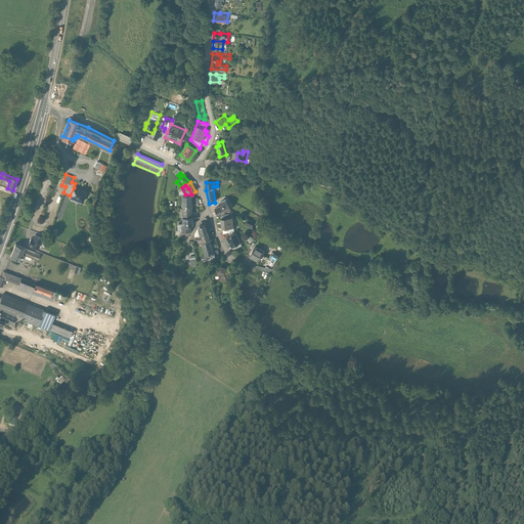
[(85,191),(74,187),(70,195),(80,200),(81,200),(82,199),(83,198),(85,191)]
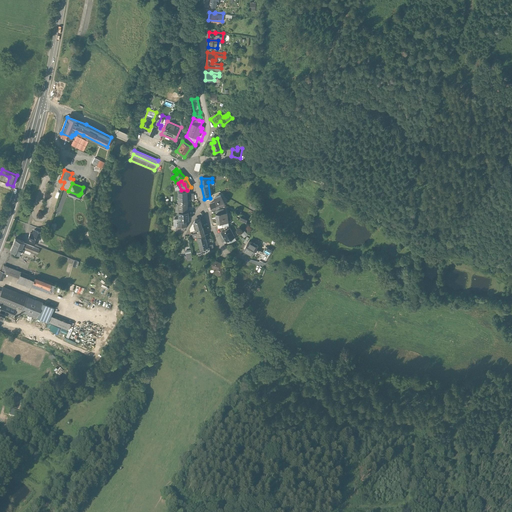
[(178,191),(179,200),(187,200),(187,194),(187,191),(178,191)]
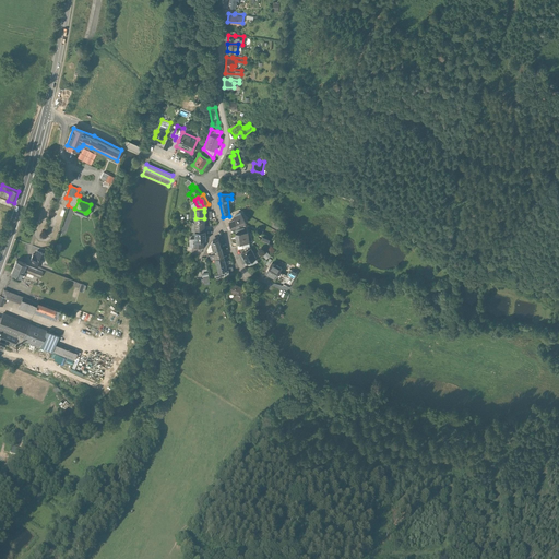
[(245,224),(241,214),(236,215),(235,218),(235,221),(229,223),(232,229),(245,224)]
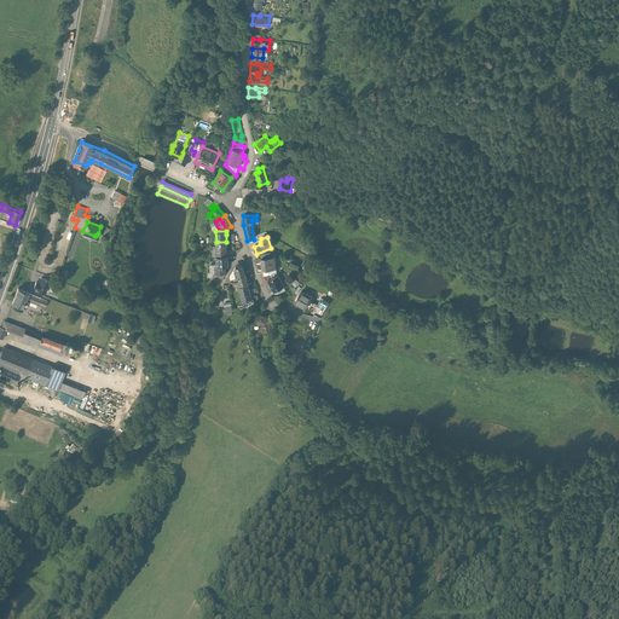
[(217,242),(217,255),(226,255),(226,242),(217,242)]
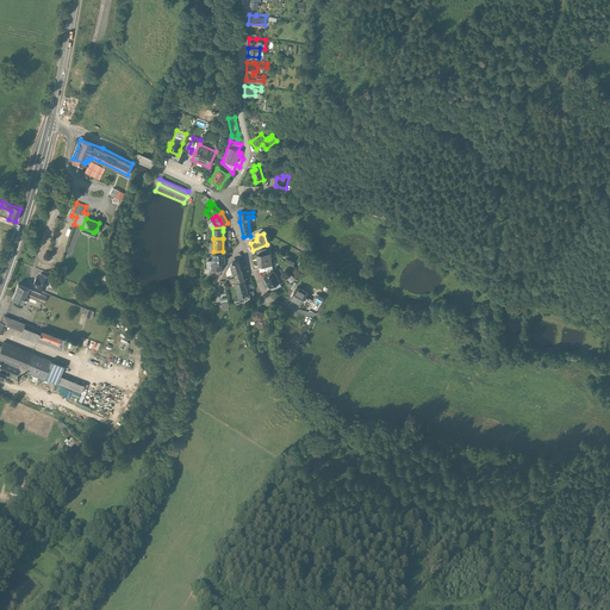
[(213,259),(215,261),(223,261),(225,261),(225,251),(223,251),(213,251),(213,259)]
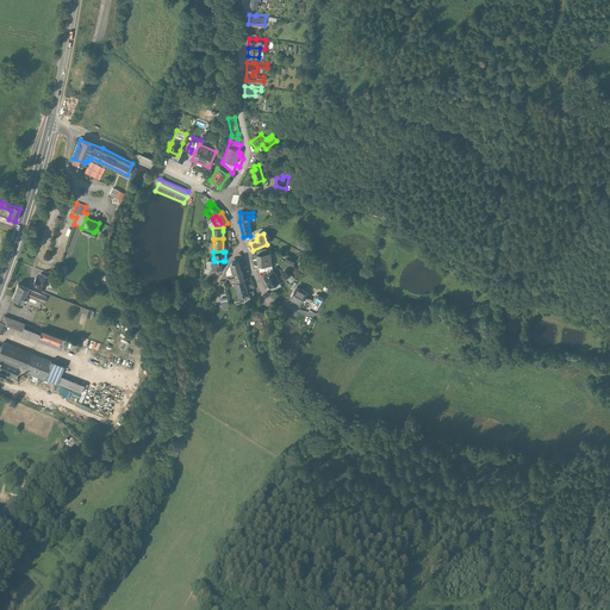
[(259,267),(260,267),(272,266),(271,254),(257,255),(259,267)]
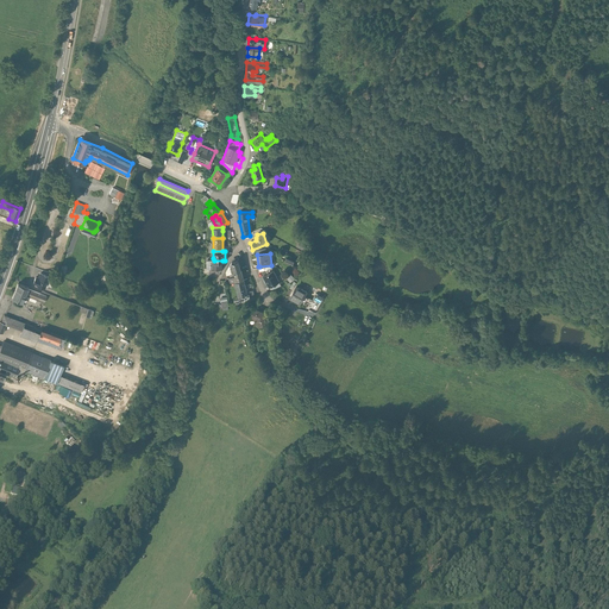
[(308,257),(301,253),(297,261),(306,264),(308,257)]
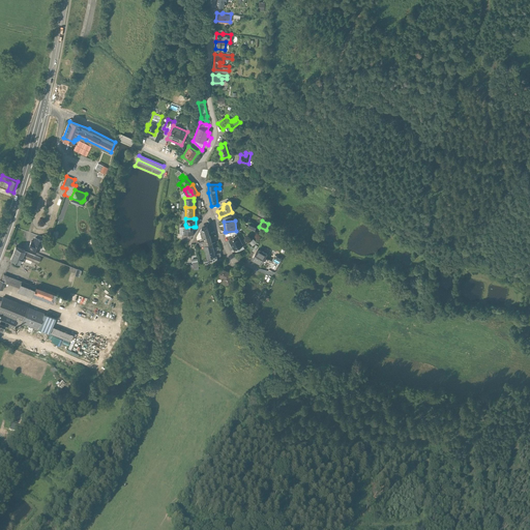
[(194,233),(194,227),(186,227),(185,225),(181,225),(181,232),(182,233),(182,238),(189,239),(194,233)]
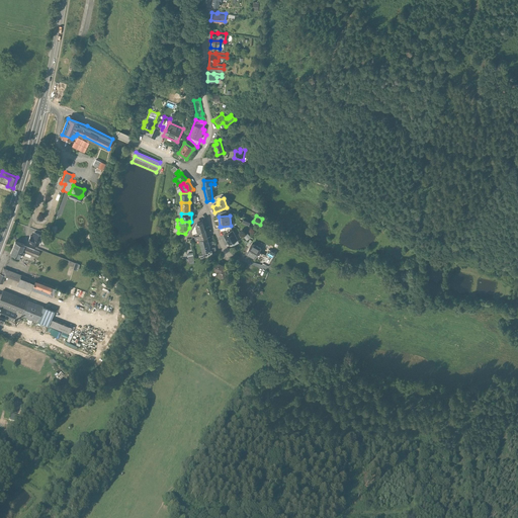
[(196,225),(198,232),(205,230),(202,222),(197,223),(196,225)]
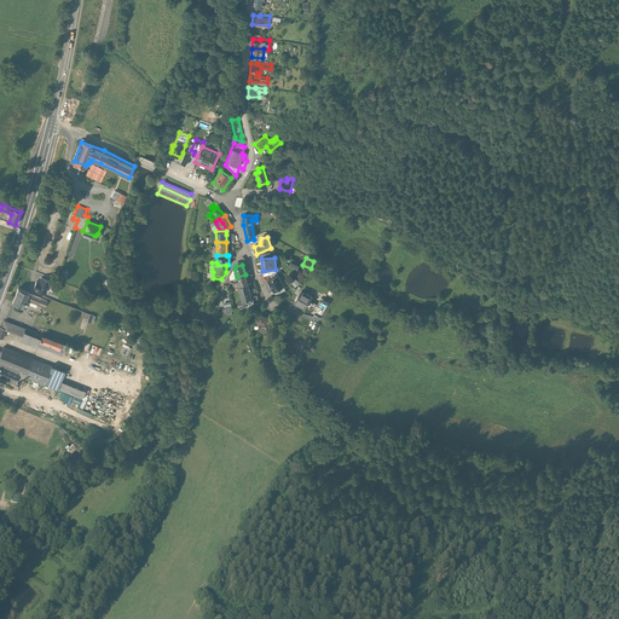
[(237,279),(237,281),(238,285),(248,283),(246,275),(237,277),(237,279)]
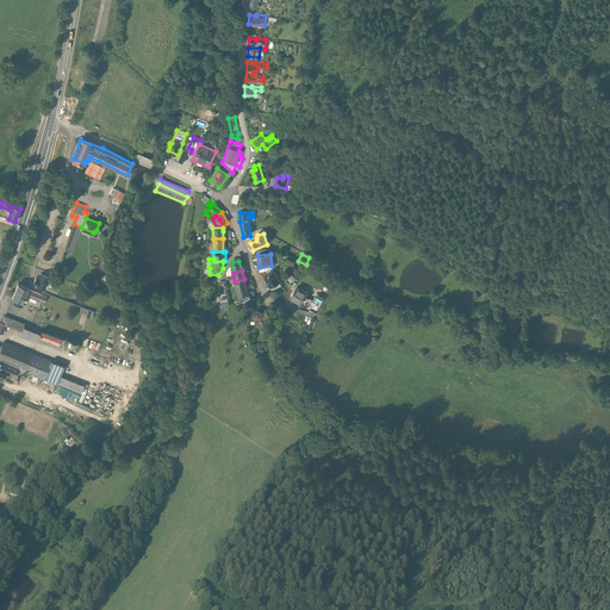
[(279,282),(273,272),(263,277),(267,282),(271,287),(279,282)]
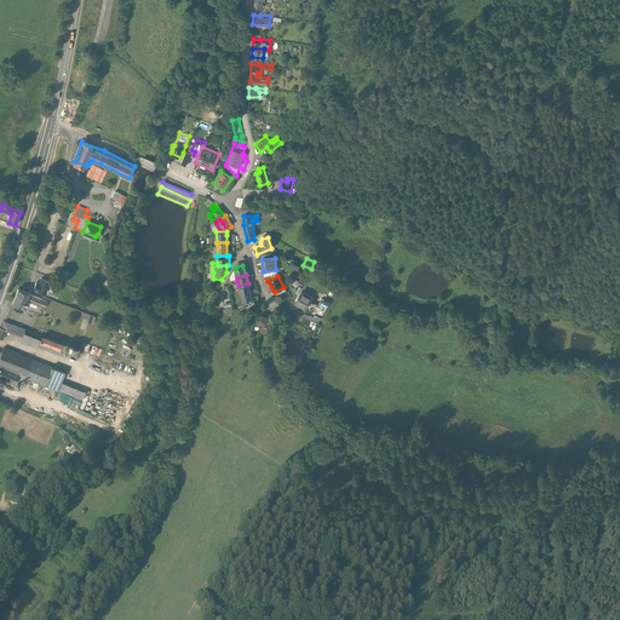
[(34,288),(45,293),(50,282),(41,279),(39,283),(36,282),(34,288)]
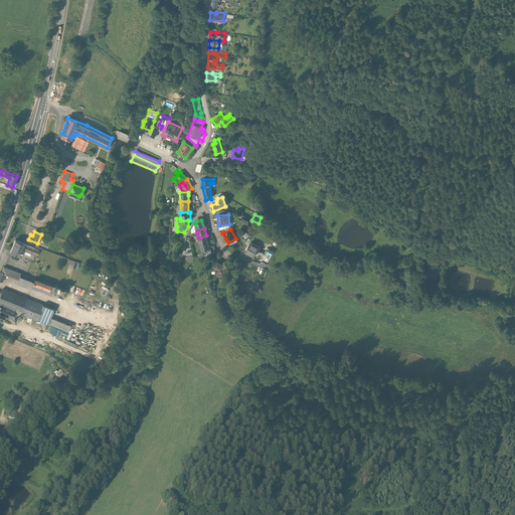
[(249,236),(245,231),(240,235),(245,240),(249,236)]
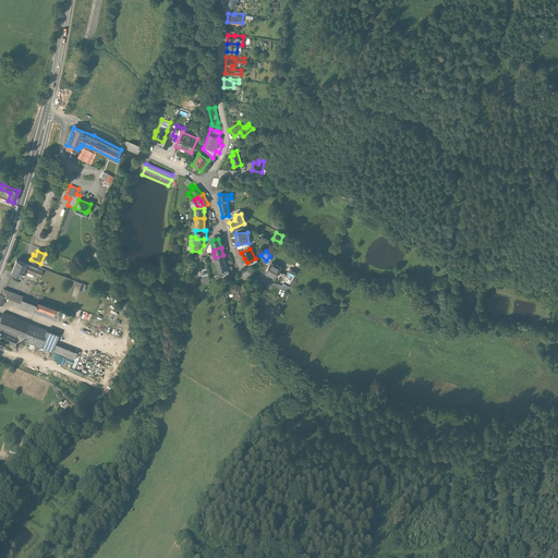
[(227,269),(225,259),(223,256),(223,255),(215,257),(216,262),(218,266),(219,270),(227,269)]
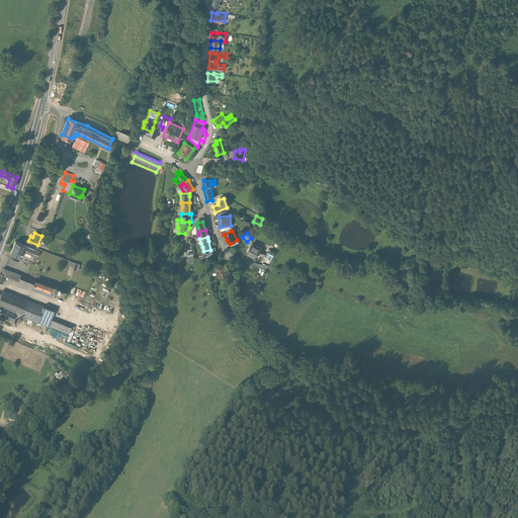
[(24,245),(15,241),(10,254),(19,257),(21,251),(37,257),(39,252),(23,246),(24,245)]
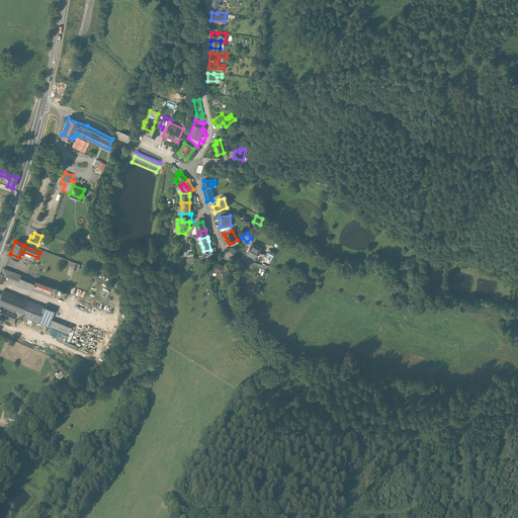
[(250,255),(255,258),(261,249),(257,247),(256,247),(252,245),(247,254),(250,256),(250,255)]
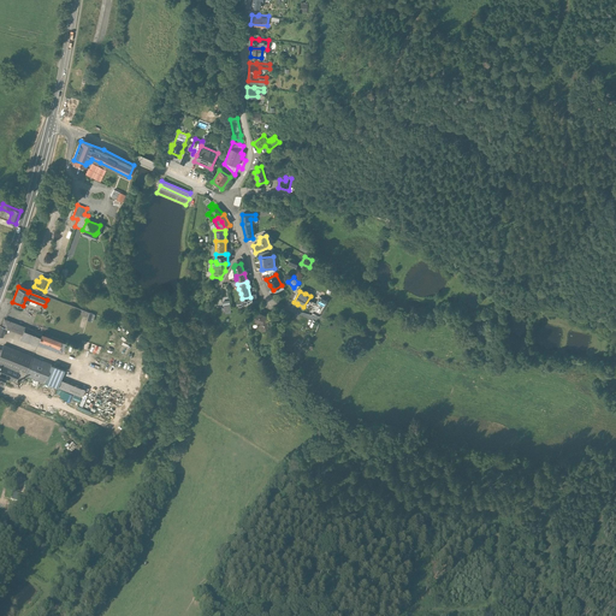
[(253,297),(250,297),(242,298),(242,300),(237,300),(237,304),(247,304),(258,302),(256,294),(252,295),(253,297)]
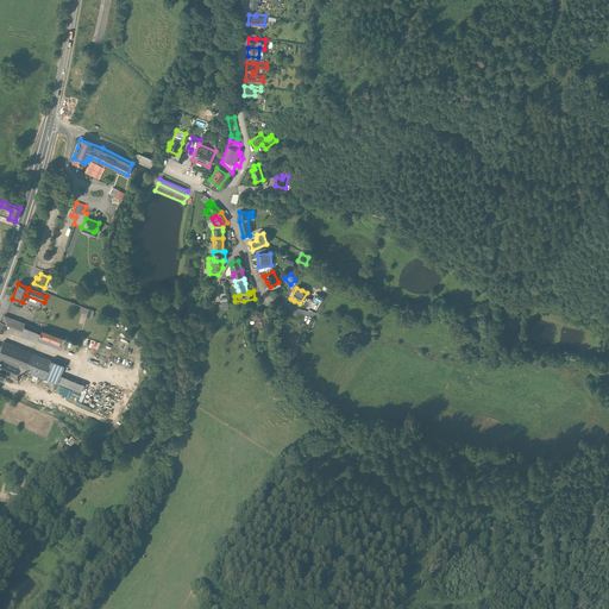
[(256,319),(257,324),(267,320),(264,313),(253,308),(250,315),(256,319)]
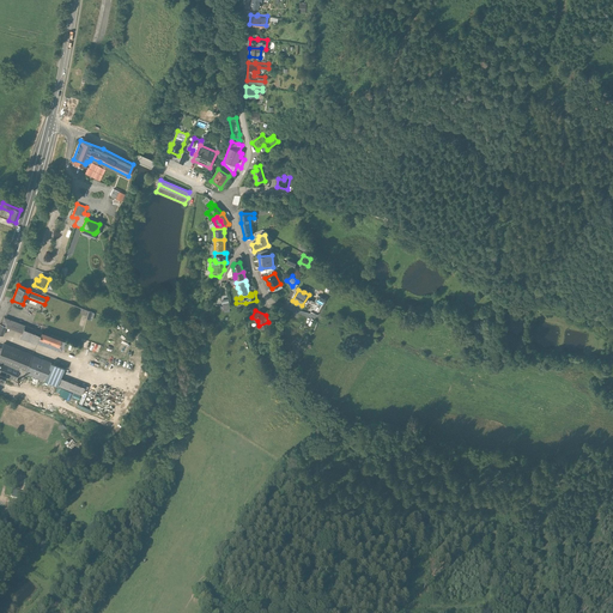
[(5,317),(2,323),(6,326),(23,332),(20,338),(36,345),(38,340),(62,350),(66,341),(42,332),(41,332),(40,338),(25,332),(28,327),(5,317)]
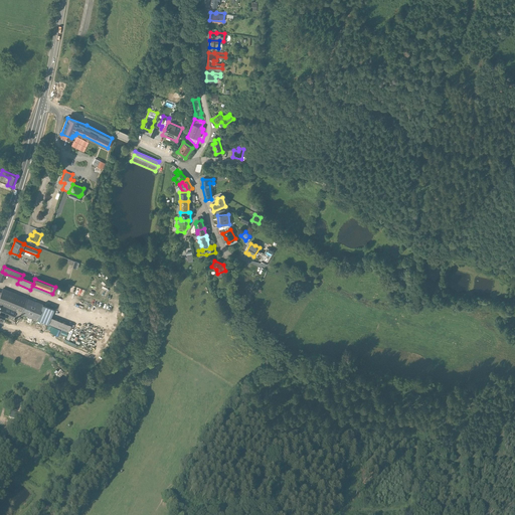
[(29,277),(23,275),(21,279),(33,284),(34,279),(29,277)]
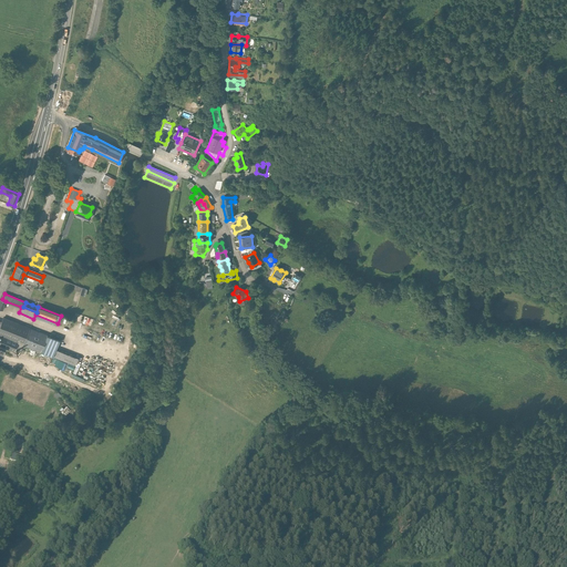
[(76,319),(89,323),(88,325),(92,326),(94,319),(79,315),(76,319)]
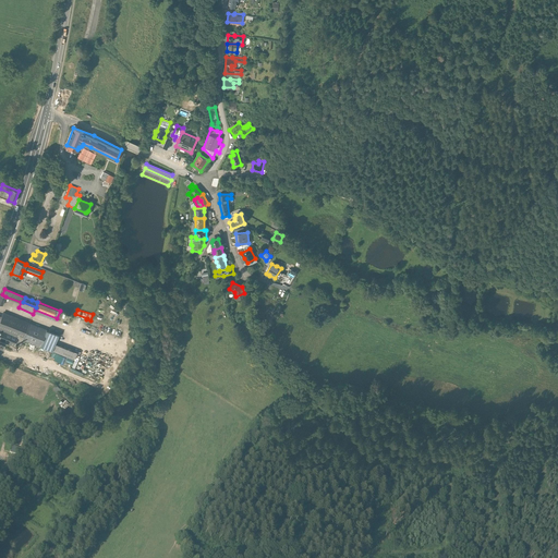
[(23,339),(74,360),(76,354),(55,344),(58,335),(3,313),(1,317),(0,316),(0,346),(2,347),(4,341),(13,346),(14,342),(20,344),(23,339)]
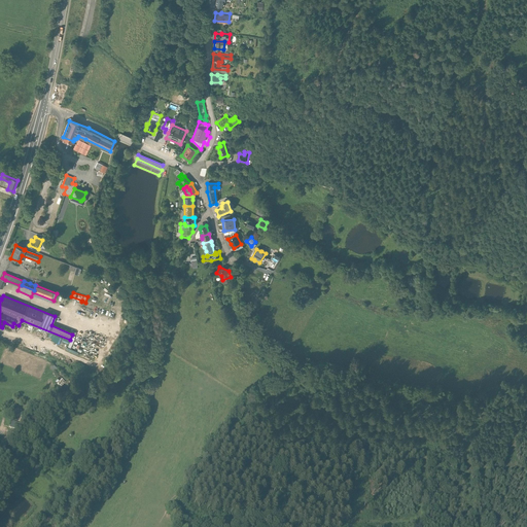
[(56,380),(61,385),(66,380),(62,377),(59,379),(58,378),(56,380)]
